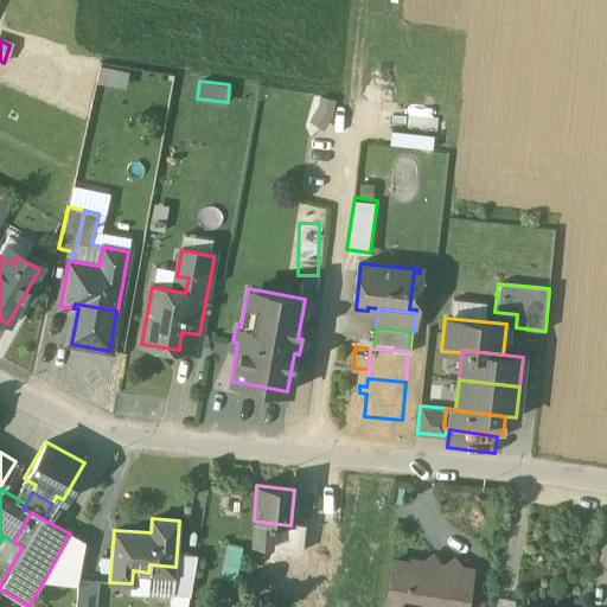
[(269,523),(254,521),(251,543),(268,544),(269,523)]
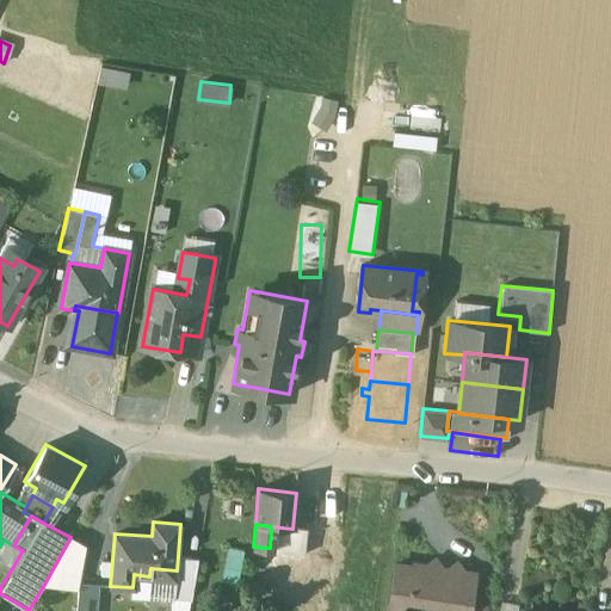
[(271,526),(270,548),(303,551),(306,529),(292,529),(271,526)]
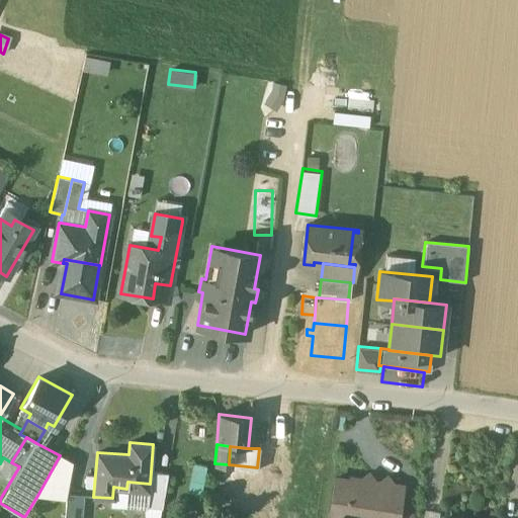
[(259,448),(257,467),(281,469),(283,451),(259,448)]
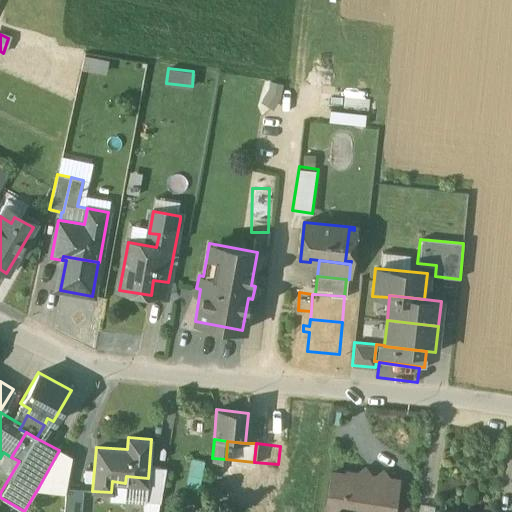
[(59,450),(38,488),(65,492),(66,488),(72,457),(59,450)]
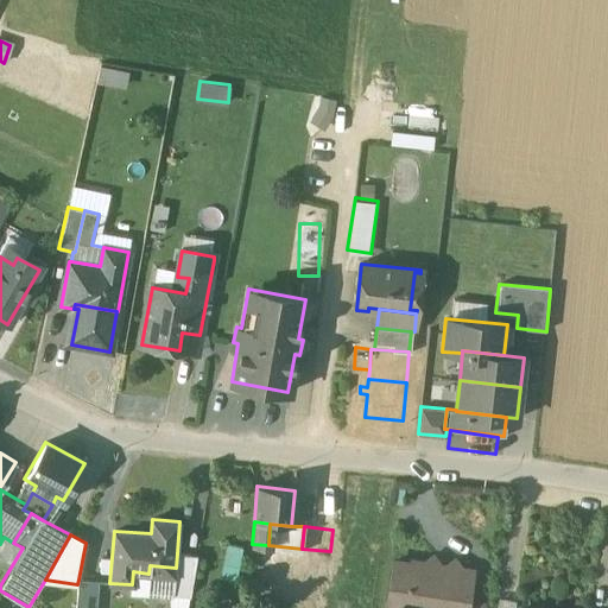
[(0,567),(8,571),(23,548),(13,543),(4,537),(0,544),(0,567)]
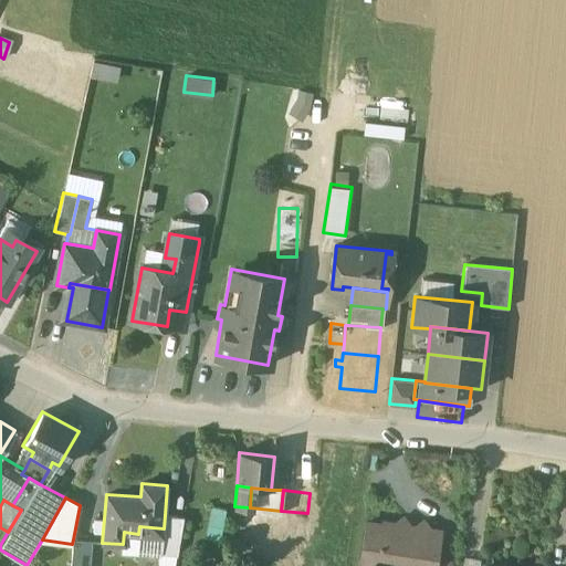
[(281,511),(250,507),(247,535),(279,538),(281,511)]
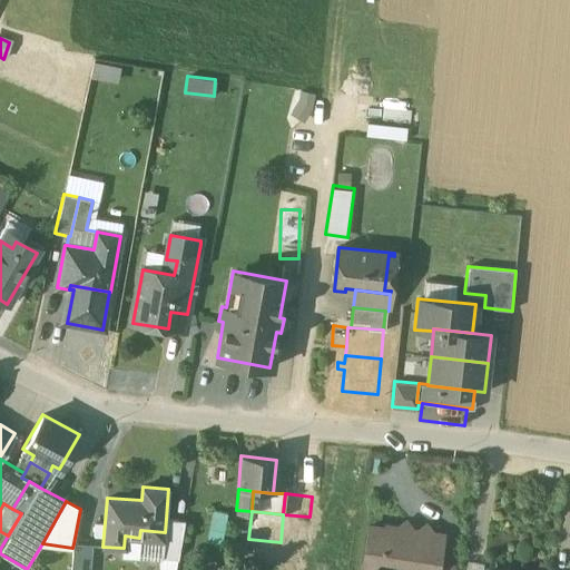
[(185,521),(166,519),(165,532),(163,558),(178,559),(185,521)]
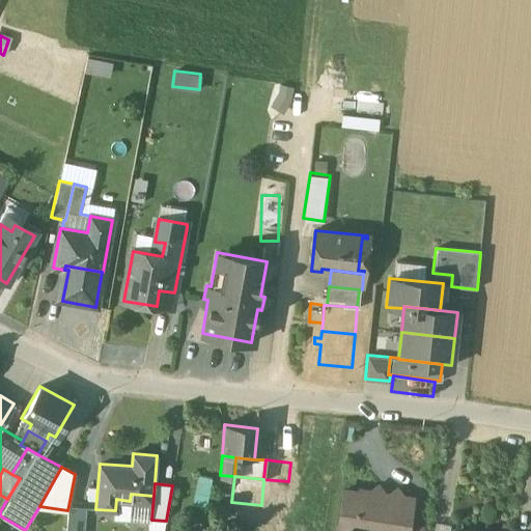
[(370,492),(360,491),(360,494),(343,491),(337,530),(406,530),(407,525),(411,499),(401,497),(395,490),(389,495),(383,494),(376,486),(370,492)]
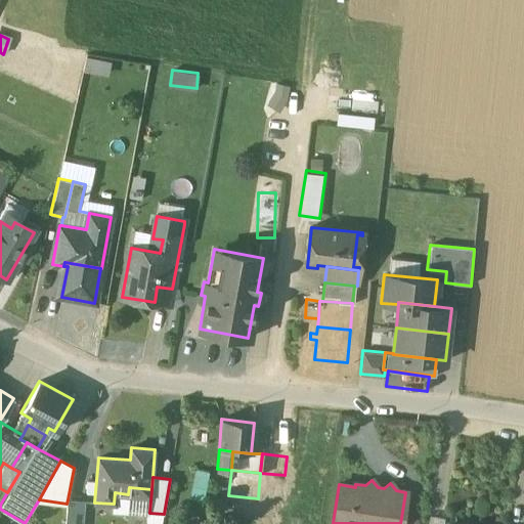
[(151,489),(129,487),(128,494),(115,492),(114,504),(114,510),(149,513),(151,489)]
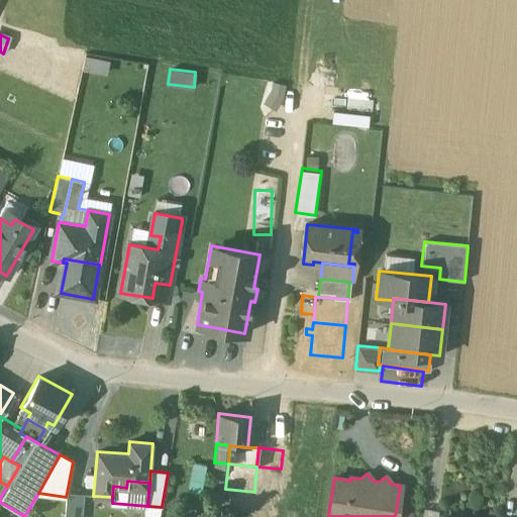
[(79,516),(81,494),(67,493),(64,516),(79,516)]
